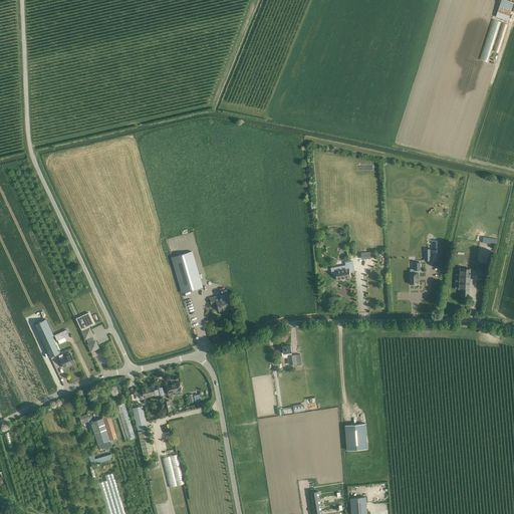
[(513,2),(507,0),(501,0),(496,17),(508,21),(513,2)]
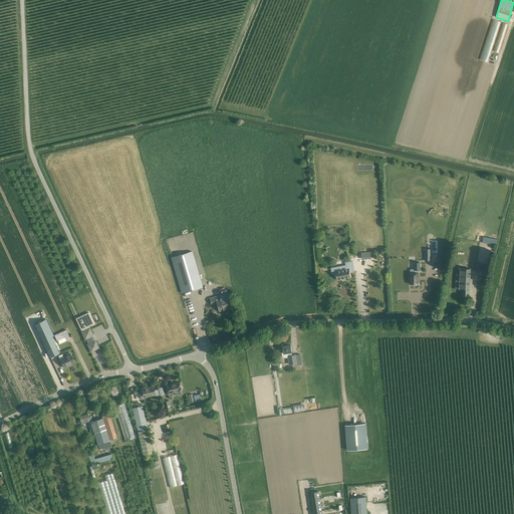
[(481,59),(488,61),(500,21),(492,19),(481,59)]
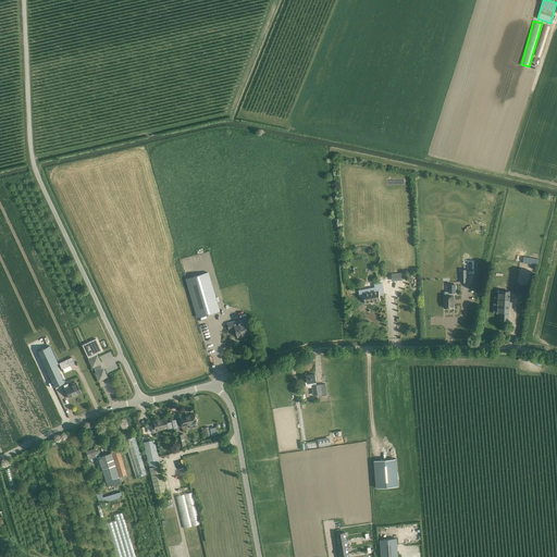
[(522,262),(537,265),(539,259),(523,256),(522,262)]
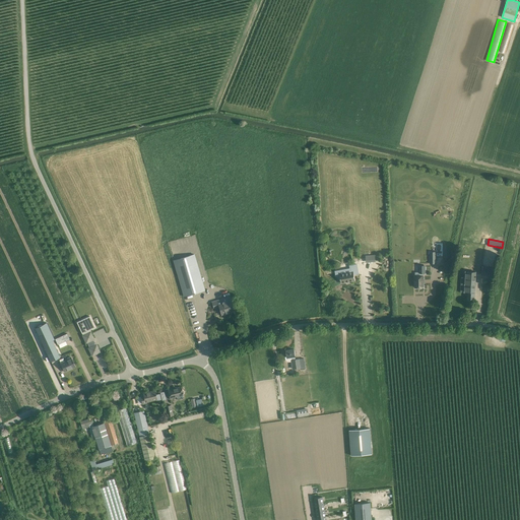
[(173,260),(178,276),(184,297),(205,290),(194,254),(173,260)]
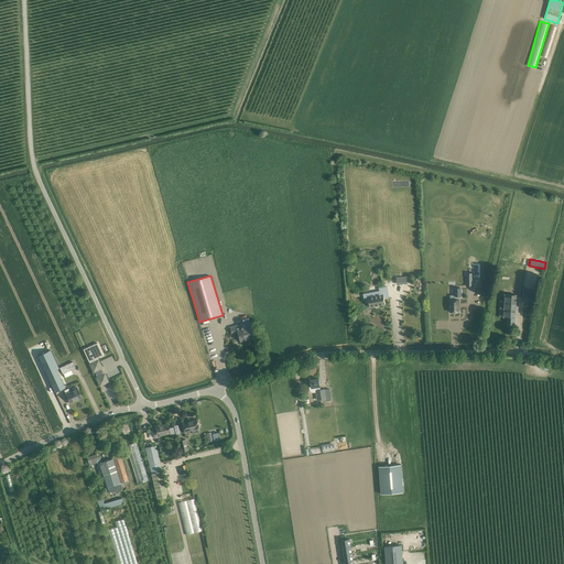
[(458,300),(458,296),(461,296),(461,289),(455,289),(455,295),(455,300),(451,300),(451,312),(452,312),(452,313),(457,313),(457,312),(459,312),(459,300),(458,300)]
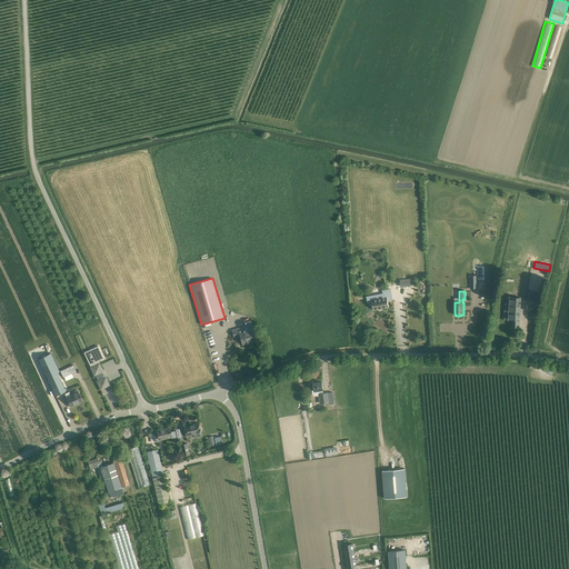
[(528,291),(526,300),(540,302),(541,293),(528,291)]
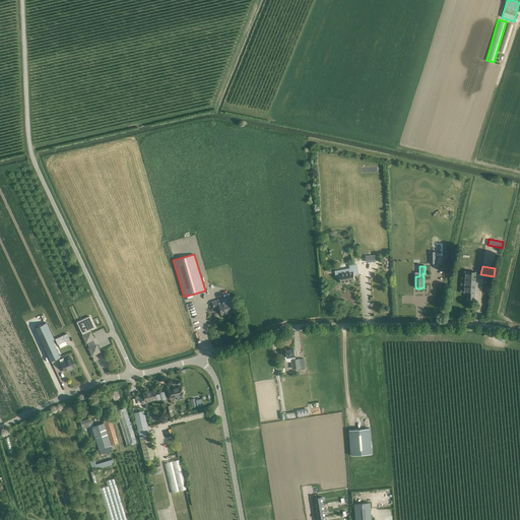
[(353,271),(339,274),(341,283),(355,280),(353,271)]
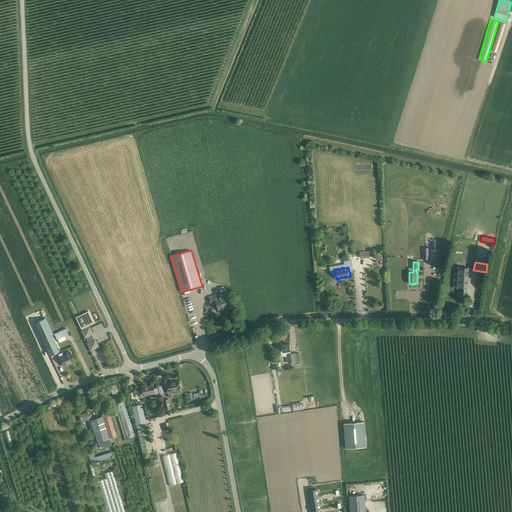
[(467,296),(468,272),(469,268),(459,267),(457,288),(459,288),(459,291),(460,291),(460,295),(467,296)]
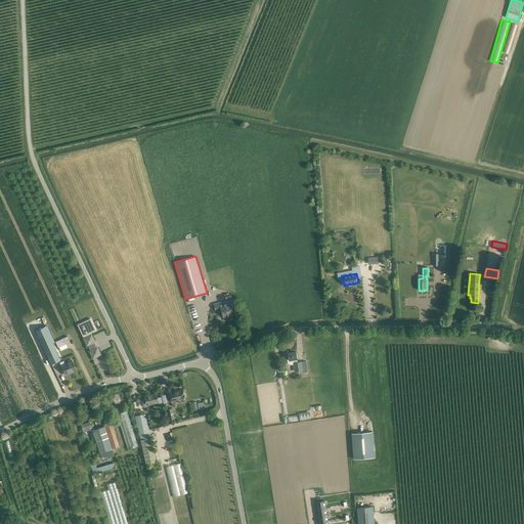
[(231,299),(219,303),(213,304),(215,310),(220,309),(223,317),(235,313),(231,299)]
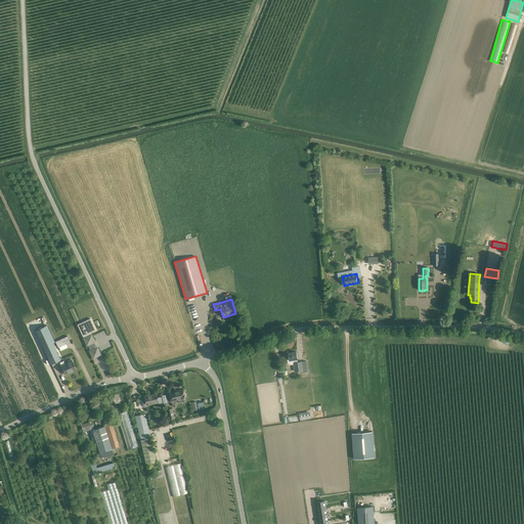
[(84,338),(87,345),(88,345),(90,350),(89,351),(93,358),(100,355),(97,347),(96,348),(95,346),(96,346),(95,344),(94,344),(93,342),(94,342),(91,335),(84,338)]
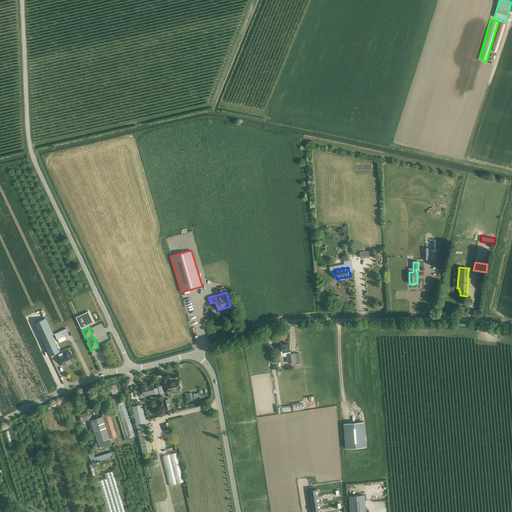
[(57,340),(69,334),(66,329),(54,334),(57,340)]
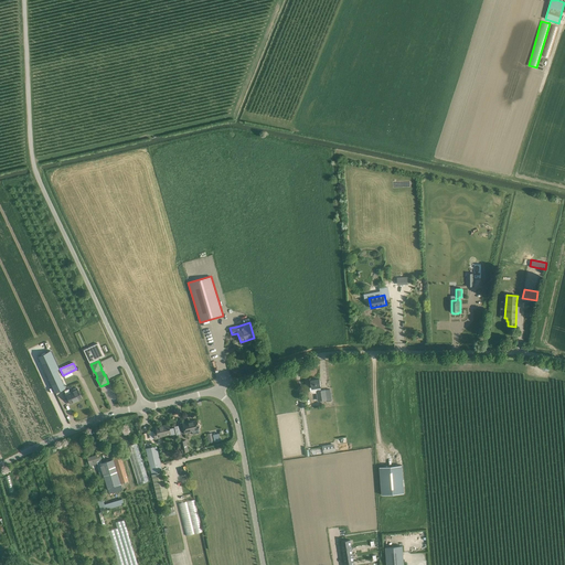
[(46,374),(55,393),(65,388),(57,370),(46,374)]
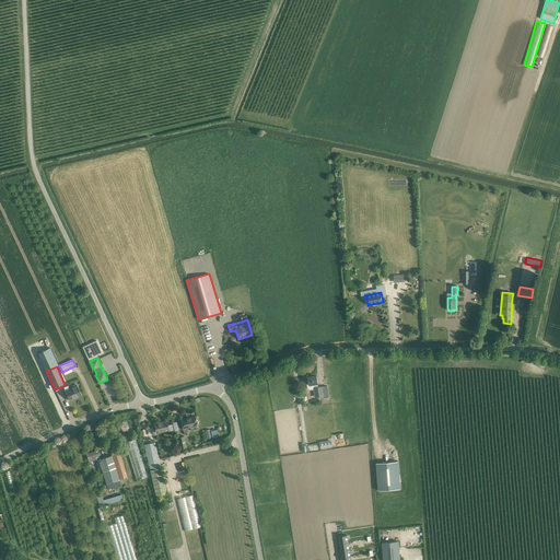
[(311,391),(314,389),(315,397),(324,396),(324,398),(329,397),(327,386),(318,387),(318,384),(317,376),(308,377),(310,384),(307,384),(307,387),(311,391)]
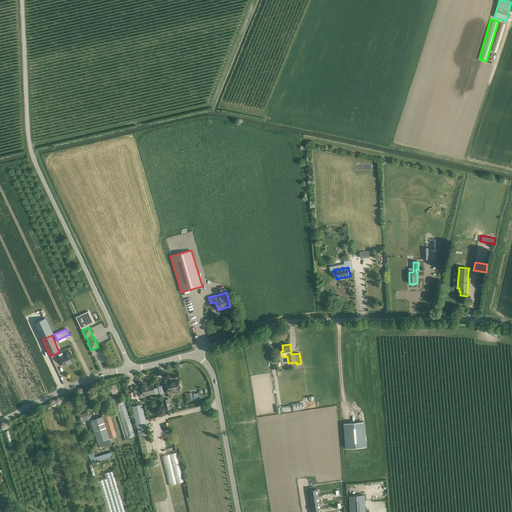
[(69,352),(64,355),(62,352),(59,354),(64,365),(73,361),(69,352)]
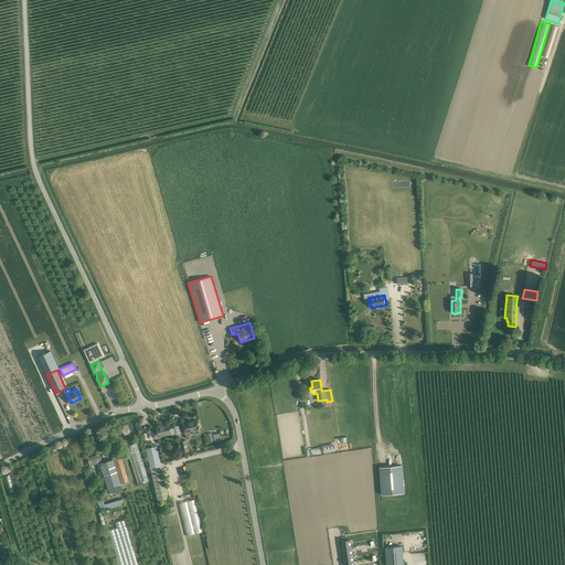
[(184,433),(193,430),(193,433),(194,433),(198,433),(199,430),(198,429),(199,429),(196,419),(182,424),(184,433)]
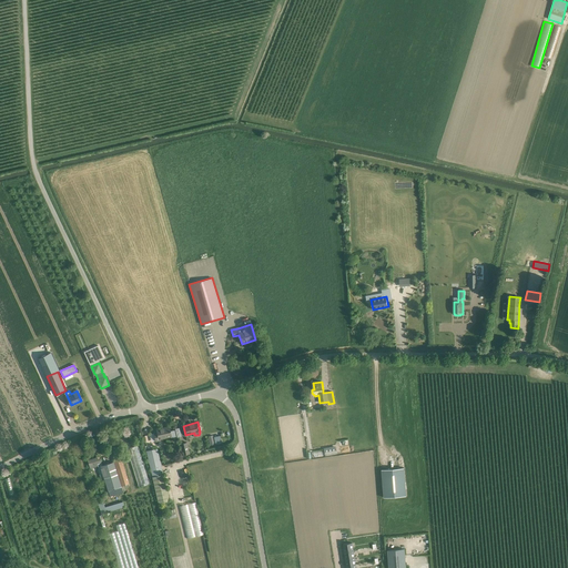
[(160,440),(159,439),(171,436),(169,427),(156,429),(156,433),(153,433),(155,442),(160,440)]
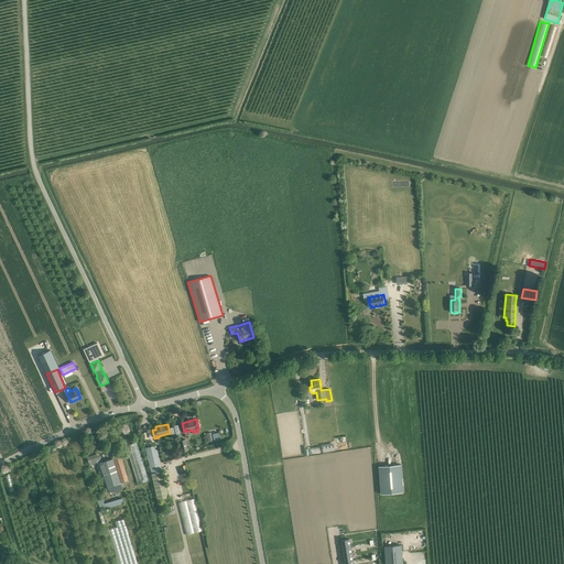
[(399,437),(377,440),(381,495),(403,492),(399,437)]
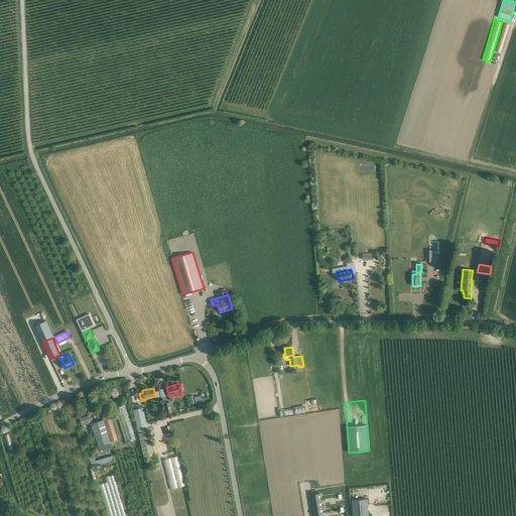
[(170,402),(163,403),(165,413),(172,412),(170,402)]
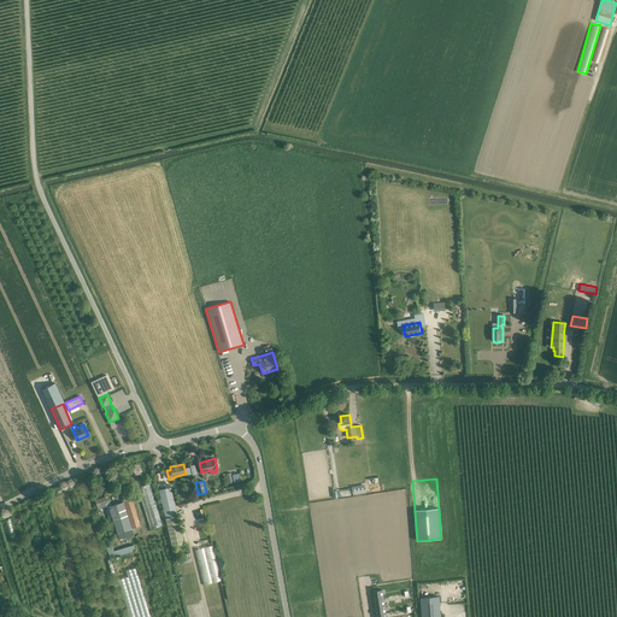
[(162,526),(151,483),(139,486),(150,529),(162,526)]
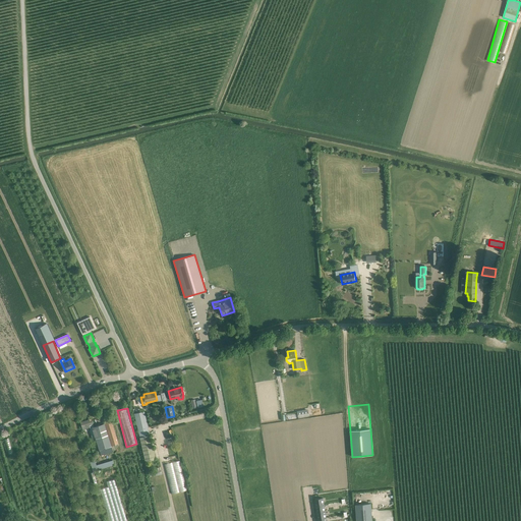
[(307,409),(297,411),(298,418),(309,417),(307,409)]
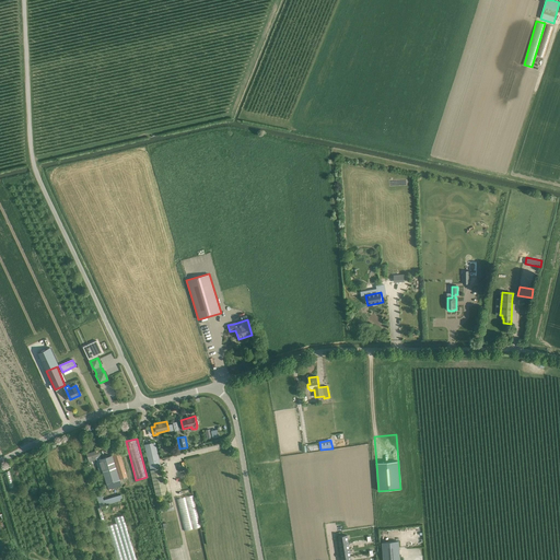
[(150,470),(156,496),(168,493),(162,468),(161,468),(155,442),(144,445),(150,470)]
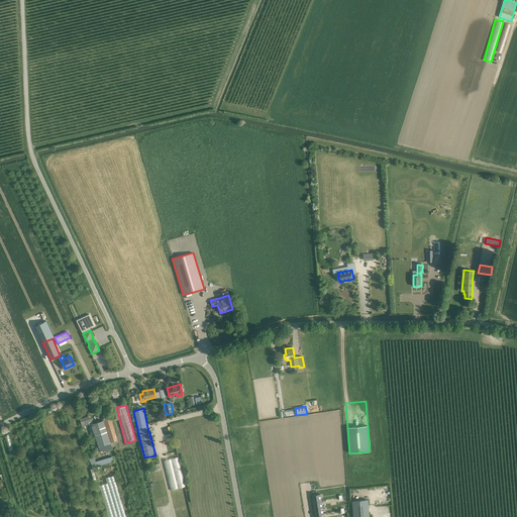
[(103,420),(93,423),(91,416),(80,419),(82,426),(89,424),(90,427),(92,426),(98,446),(100,452),(112,448),(103,420)]
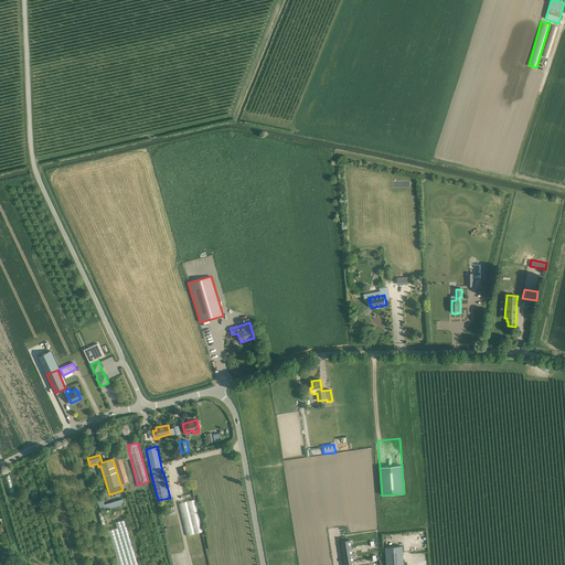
[(114,458),(121,482),(128,480),(120,456),(114,458)]
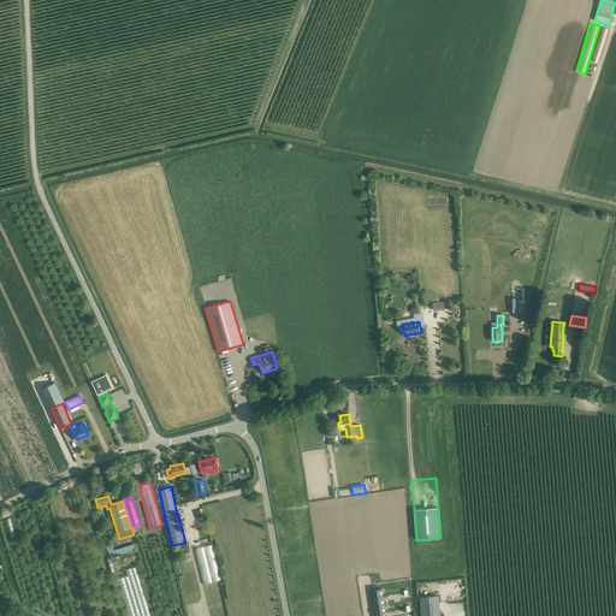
[(5,520),(11,538),(16,535),(10,517),(5,520)]
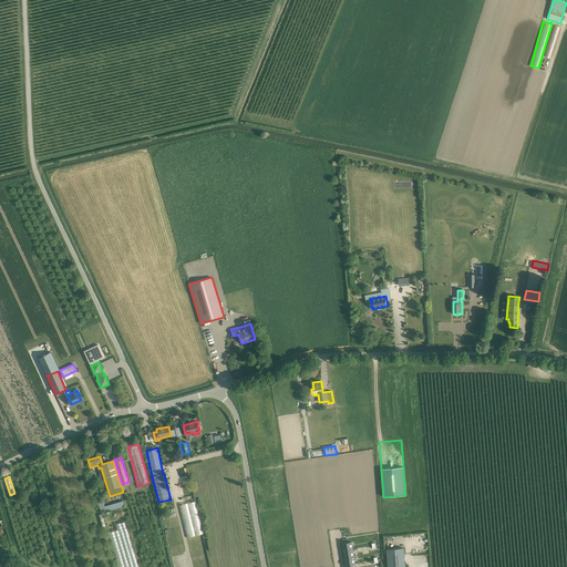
[(98,503),(101,513),(124,506),(123,501),(104,506),(103,501),(98,503)]
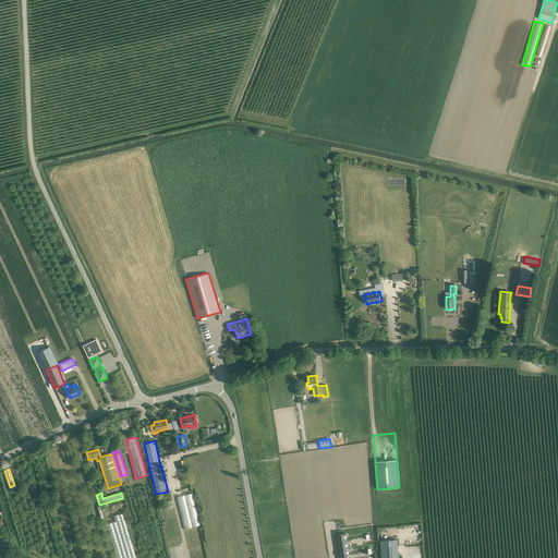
[(177,496),(183,529),(199,525),(193,493),(177,496)]
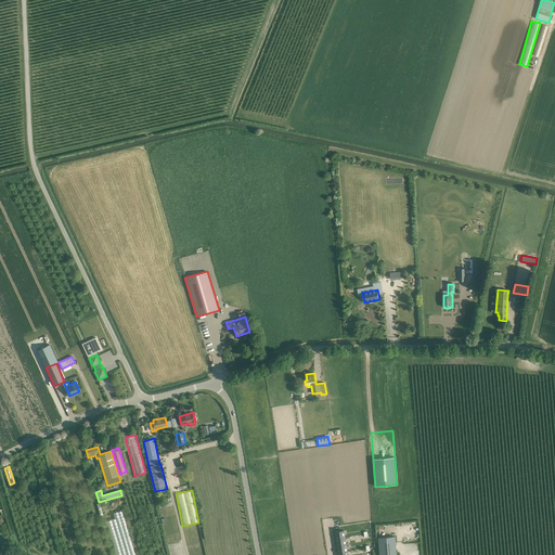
[(396,537),(378,538),(379,554),(392,554),(397,554),(396,537)]
